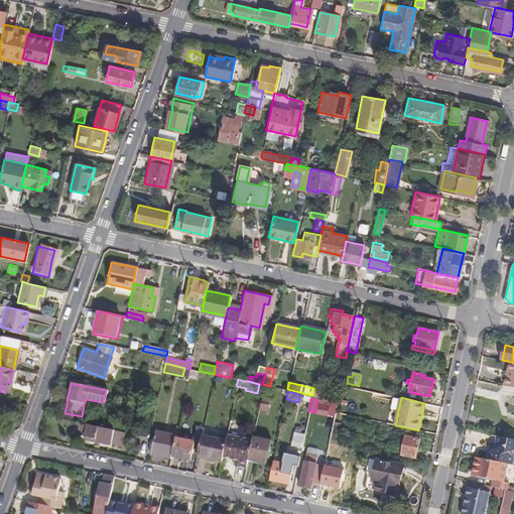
[(267,412),(268,405),(259,404),(258,411),(267,412)]
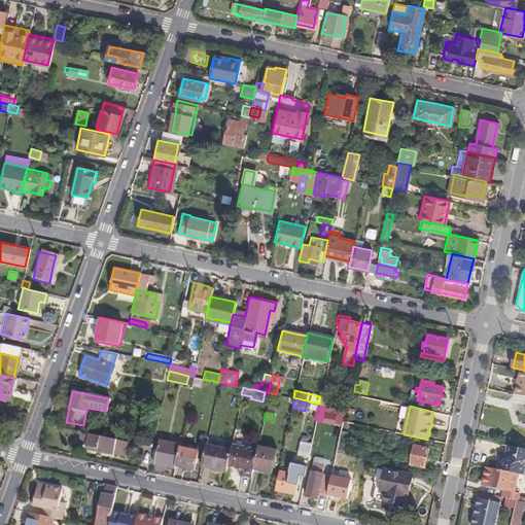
[(334,415),(323,413),(322,421),(333,423),(334,415)]
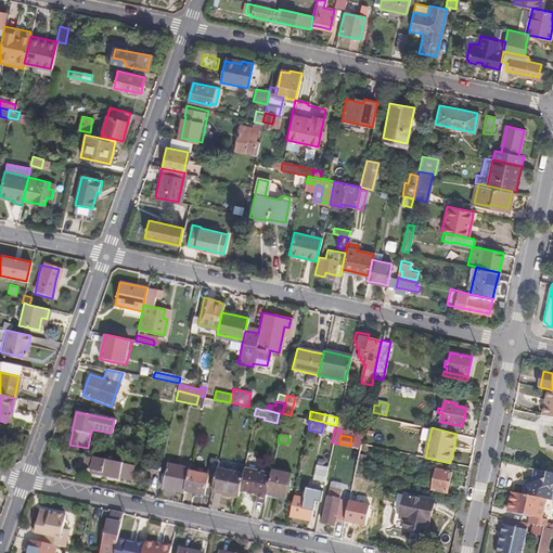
[(516,459),(545,465),(548,457),(518,450),(516,459)]
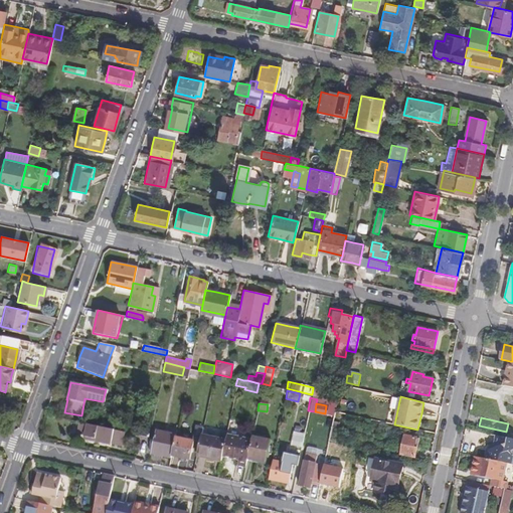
[(113,429),(76,420),(73,431),(82,433),(81,438),(101,442),(110,443),(113,429)]
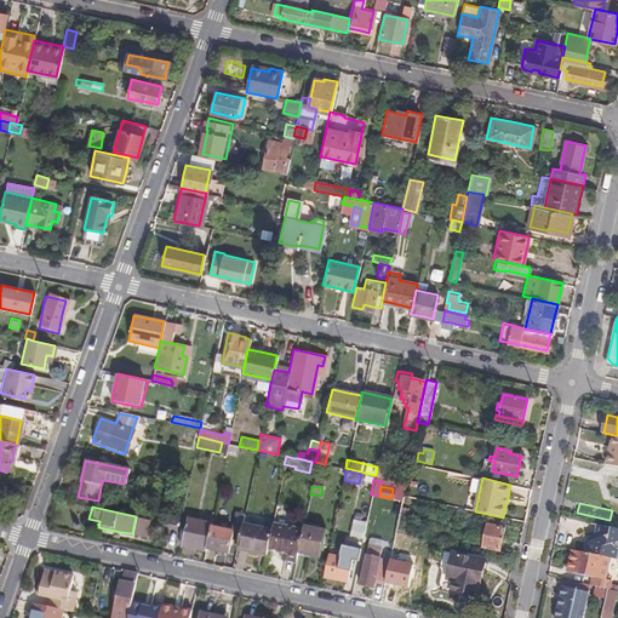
[(241,524),(244,514),(235,513),(230,530),(240,532),(241,524)]
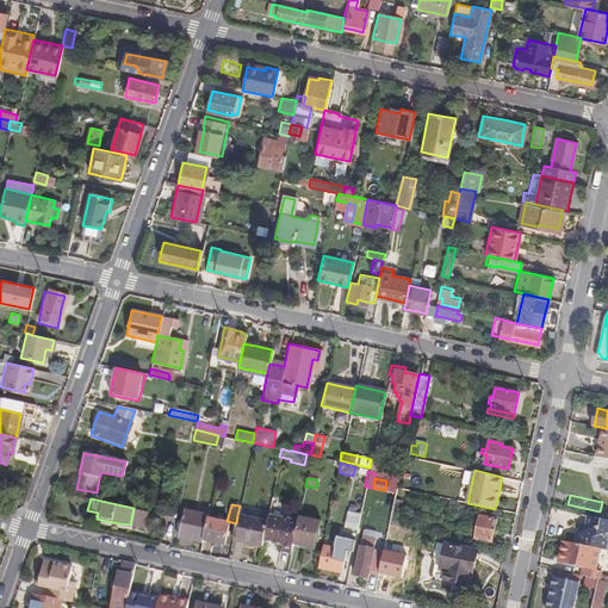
[(388,523),(395,525),(398,507),(391,506),(388,523)]
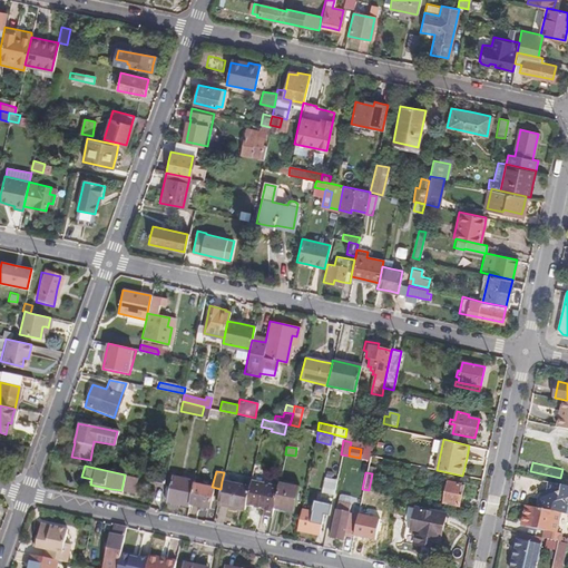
[(125,475),(121,490),(133,493),(136,477),(125,475)]
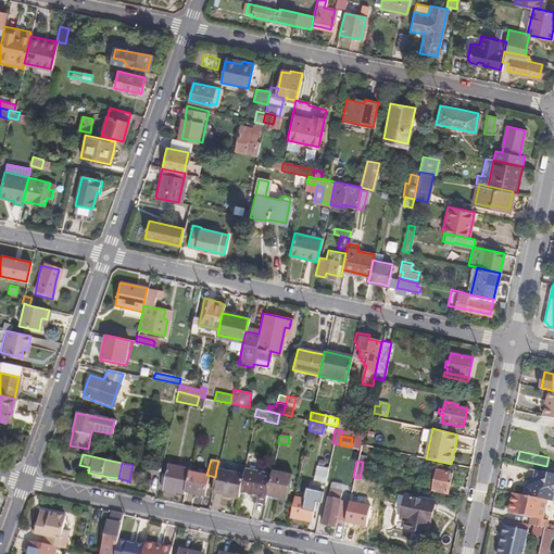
[(172,491),(184,493),(184,491),(188,470),(189,468),(167,464),(163,489),(172,491)]
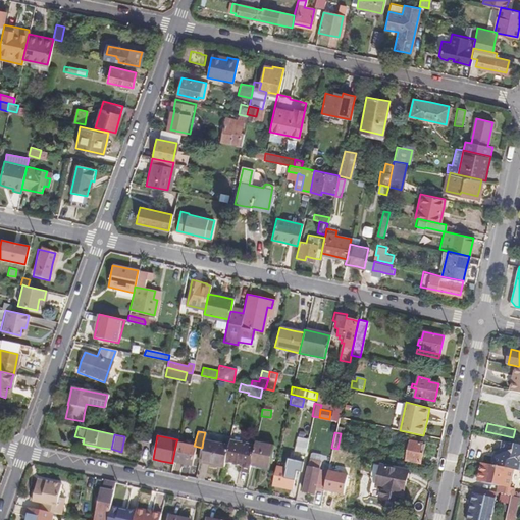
[(304,454),(307,439),(297,437),(294,451),(304,454)]
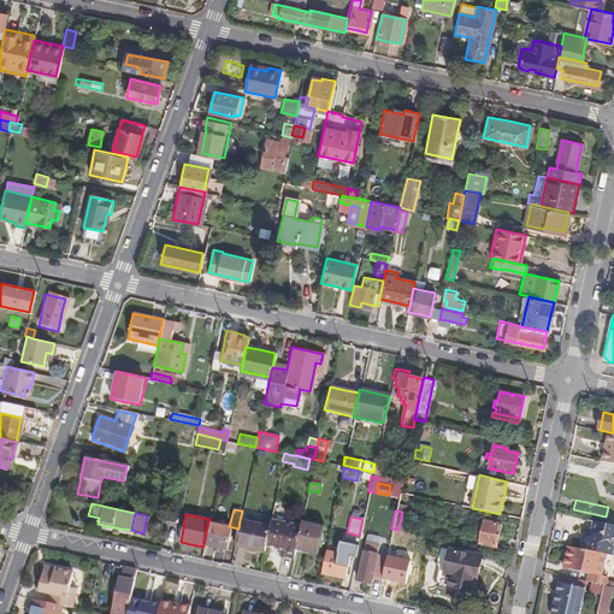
[(283,555),(294,558),(295,548),(300,525),(271,519),(270,526),(265,545),(276,548),(284,549),(283,555)]
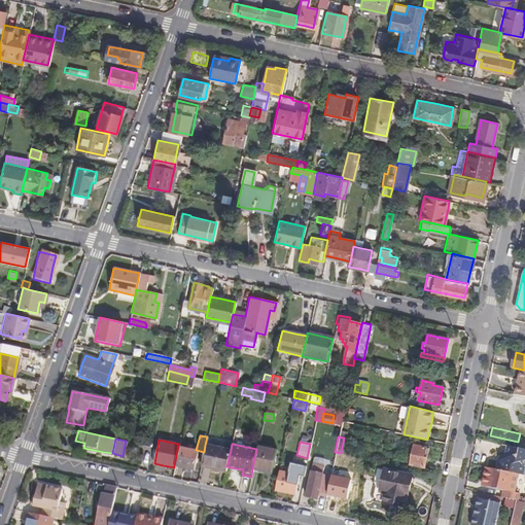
[(410,463),(425,467),(426,462),(427,457),(424,457),(426,447),(414,444),(410,463)]
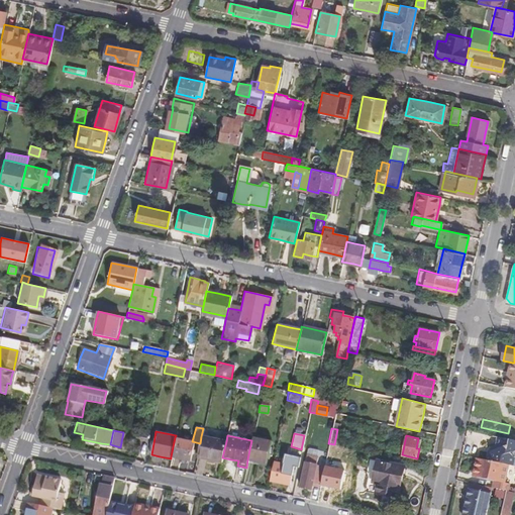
[(200,443),(197,456),(205,458),(221,462),(222,457),(226,441),(201,436),(200,443)]
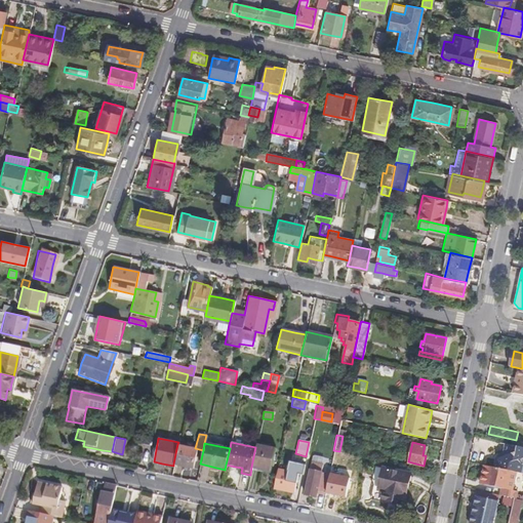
[(177,444),(173,464),(179,465),(191,468),(195,448),(177,444)]
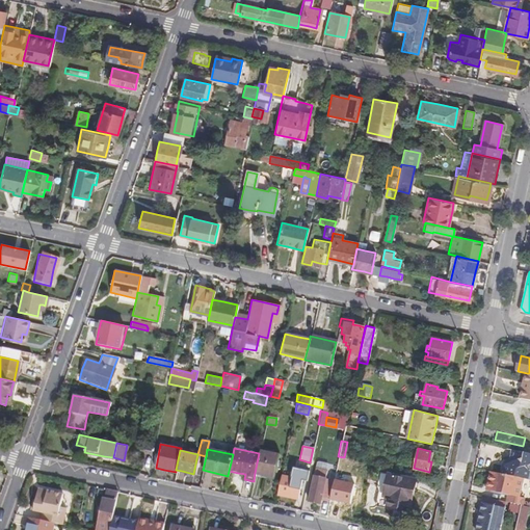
[(277,454),(260,450),(259,453),(255,473),(264,475),(272,477),(277,454)]
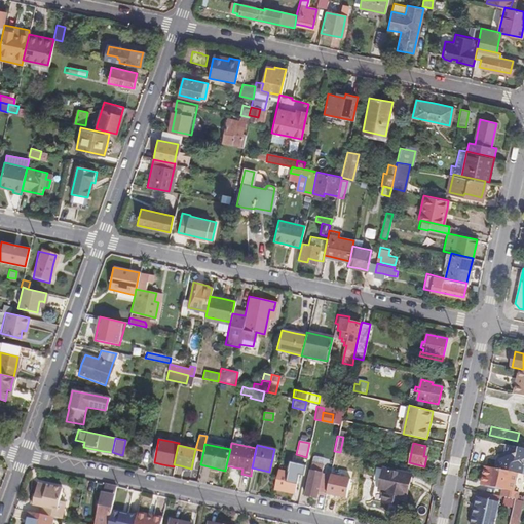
[(523,448),(521,448),(506,445),(503,452),(502,457),(496,459),(494,469),(517,474),(523,475),(523,448)]
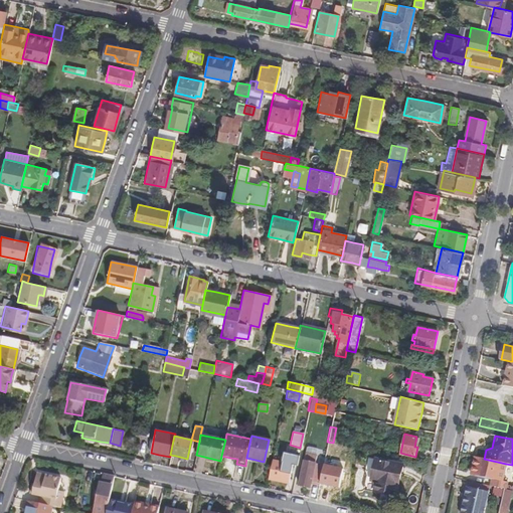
[(289,448),(287,458),(300,461),(302,451),(289,448)]
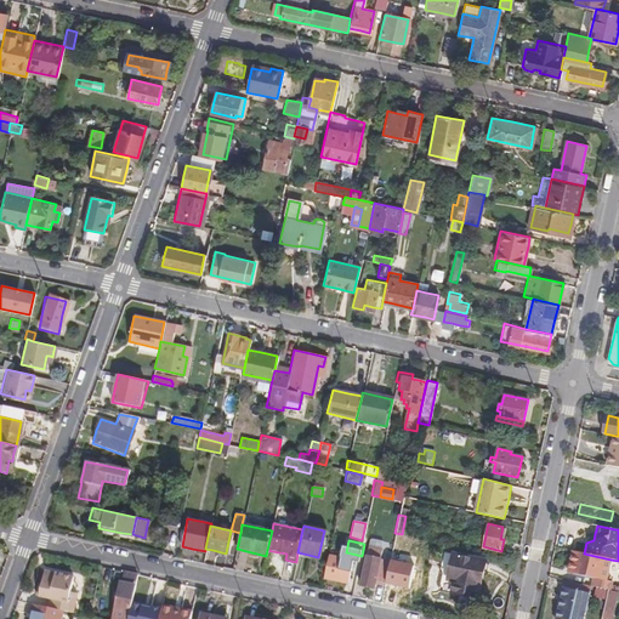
[(584,554),(573,551),(571,561),(569,567),(575,568),(575,573),(594,577),(591,585),(592,585),(608,589),(611,590),(612,581),(606,580),(611,560),(584,554)]
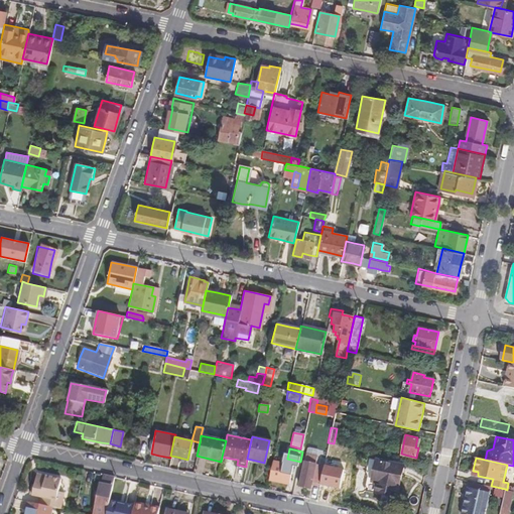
[(283,463),(272,461),(268,479),(277,481),(288,484),(293,461),(284,459),(283,463)]
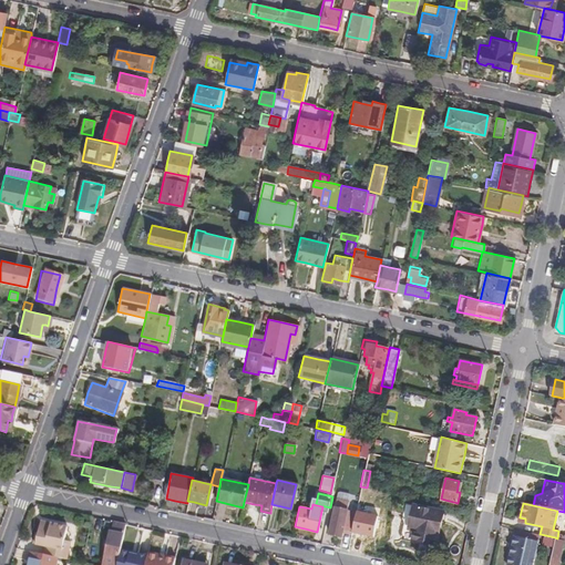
[(442,512),(412,505),(407,528),(402,527),(400,538),(418,543),(417,548),(424,551),(425,544),(434,546),(438,531),(442,512)]
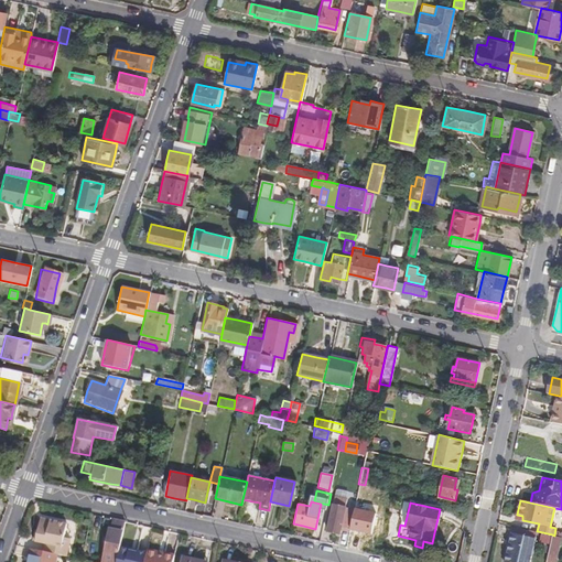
[(349,527),(353,510),(332,506),(326,531),(330,532),(337,533),(339,525),(349,527)]
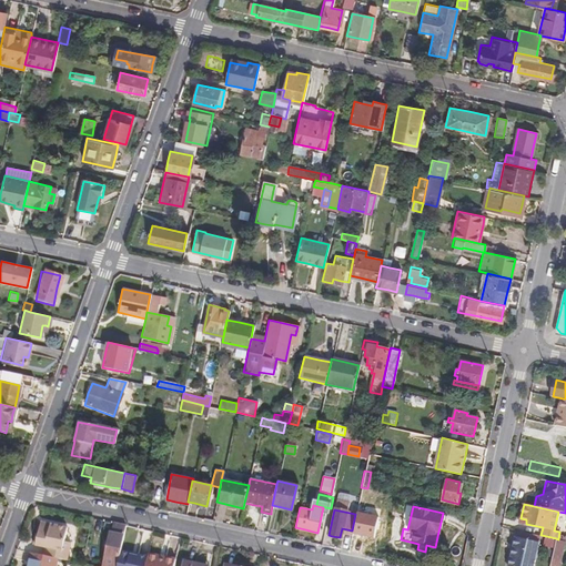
[(61,544),(66,526),(39,521),(33,545),(54,551),(53,557),(66,561),(69,546),(61,544)]
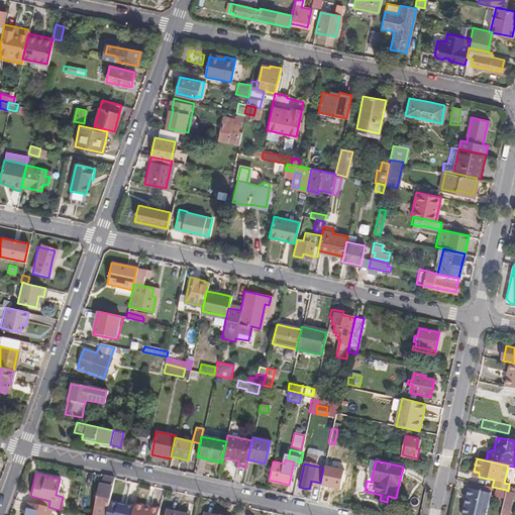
[(106,514),(109,502),(115,477),(110,476),(103,475),(102,482),(100,482),(92,514),(106,514)]
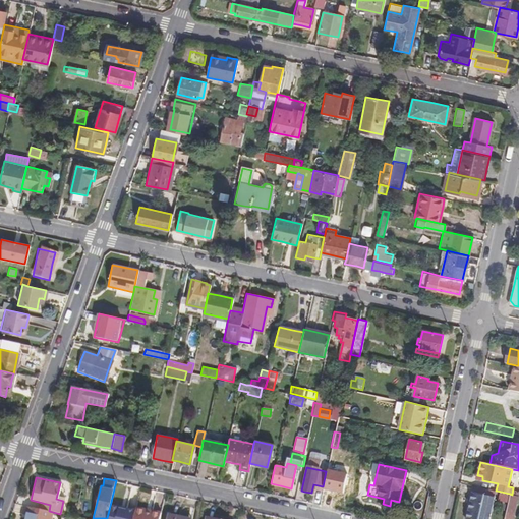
[(496,491),(474,486),(471,502),(467,518),(489,518),(497,491),(496,491)]
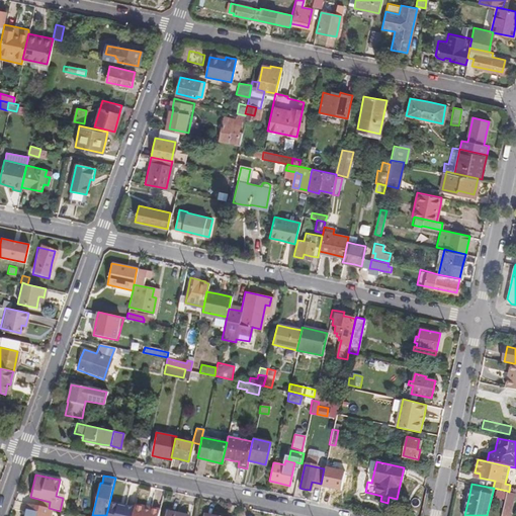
[(504,499),(505,492),(496,490),(495,497),(504,499)]
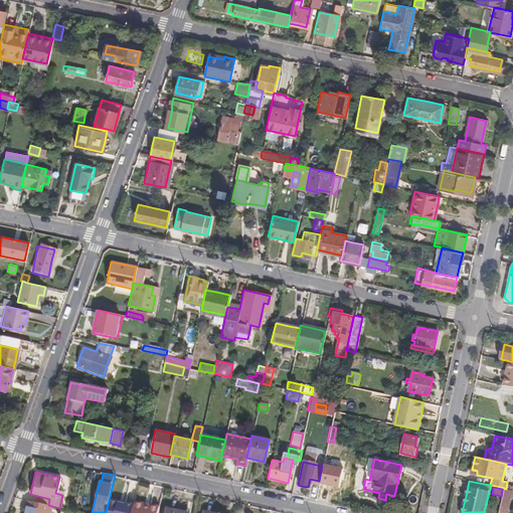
[(506,512),(511,490),(506,489),(504,488),(498,512),(506,512)]
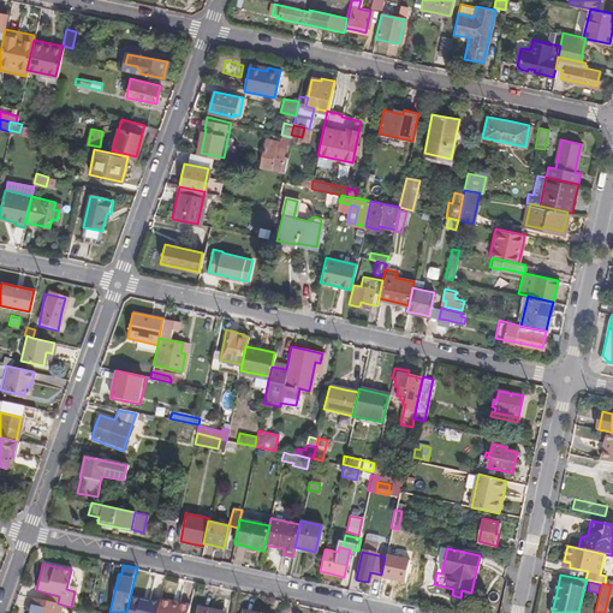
[(158,612),(160,602),(149,600),(149,601),(140,600),(138,597),(132,596),(130,597),(126,612),(158,612)]
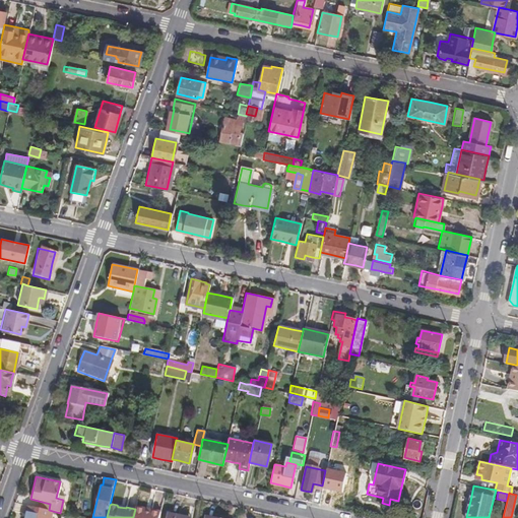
[(46,517),(49,510),(26,505),(23,517),(46,517)]
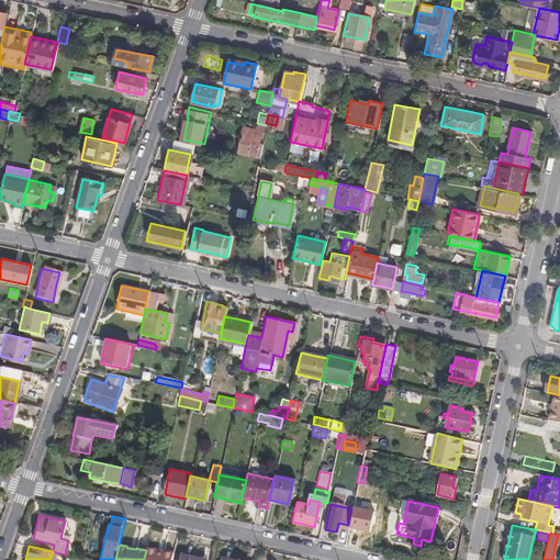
[(152,547),(147,546),(146,550),(144,559),(171,559),(174,555),(156,551),(157,548),(152,547)]
